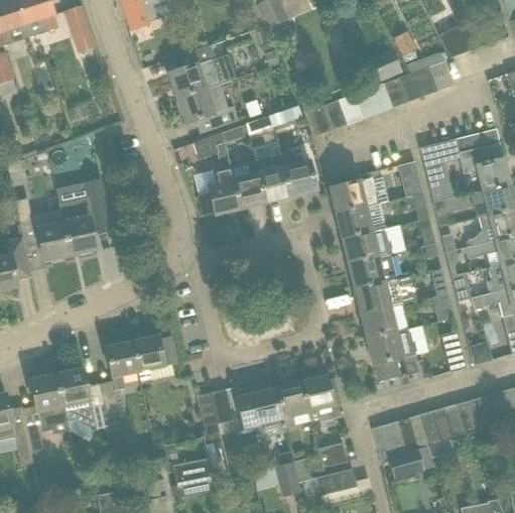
[(0,45),(28,37),(15,0),(3,0),(0,1),(0,45)]
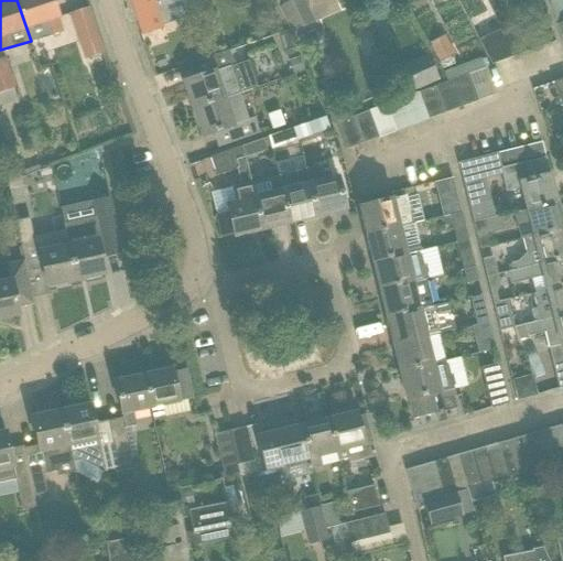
[(17,0),(31,41),(52,33),(52,32),(62,29),(57,14),(60,14),(54,0),(17,0)]
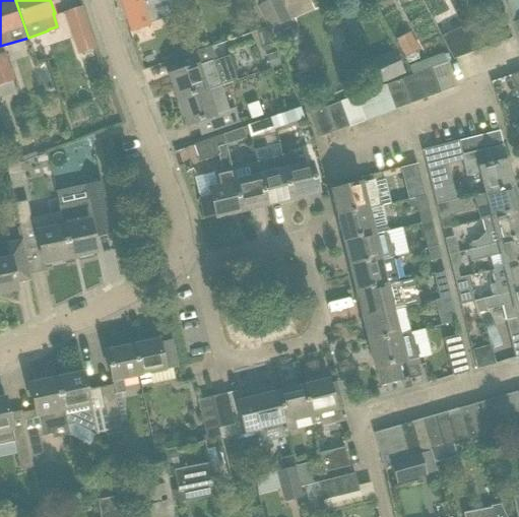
[(140,0),(150,29),(176,21),(168,0),(140,0)]
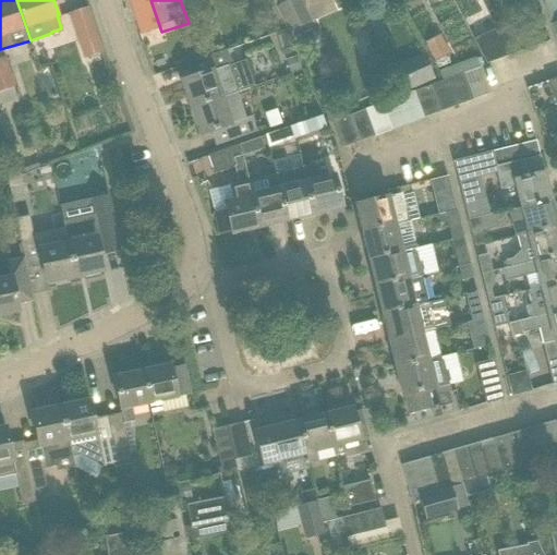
[(273,0),(276,4),(286,27),(287,31),(312,20),(302,0),(273,0)]
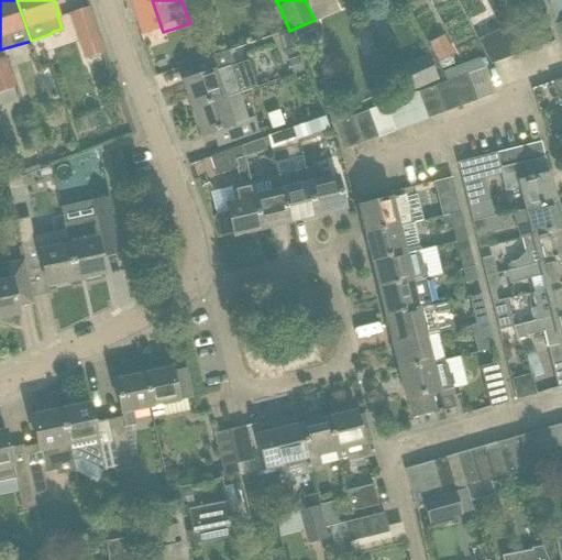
[(548,0),(555,22),(561,20),(561,0),(548,0)]
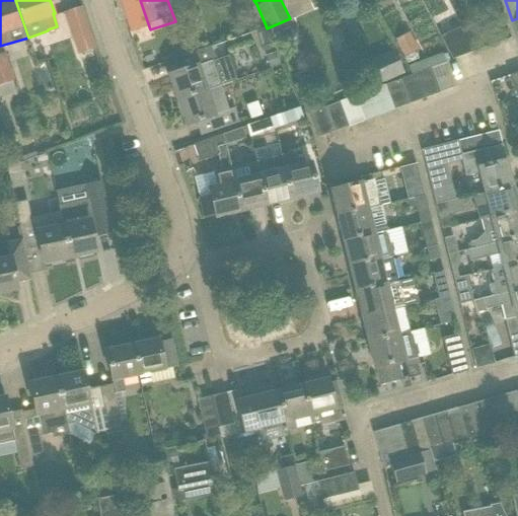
[(65,9),(78,52),(93,47),(80,4),(65,9)]
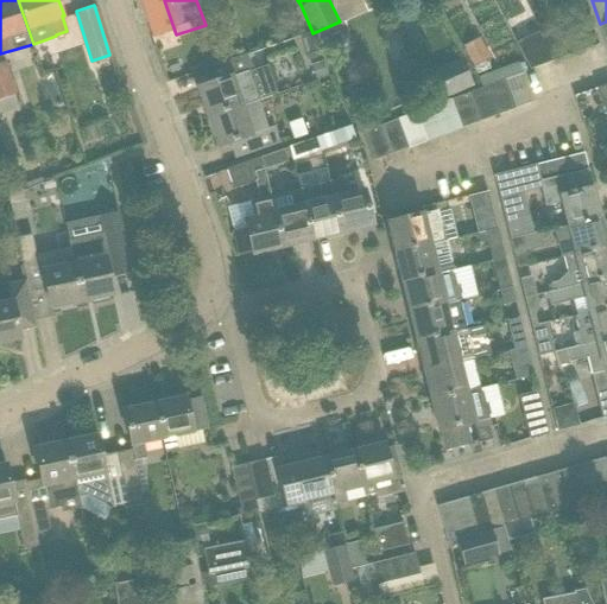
[(516,39),(530,67),(554,57),(539,29),(516,39)]
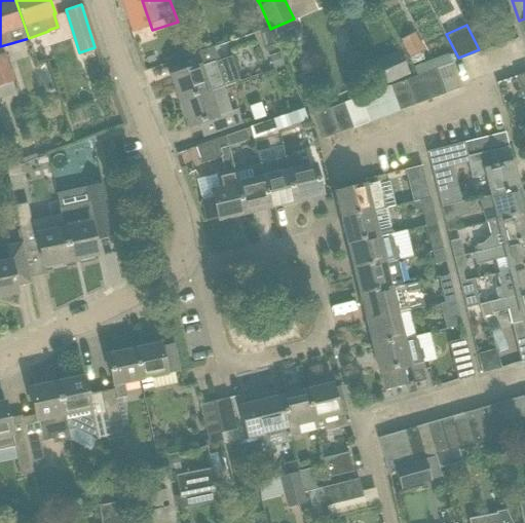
[(276,41),(270,29),(269,26),(259,29),(265,45),(276,41)]
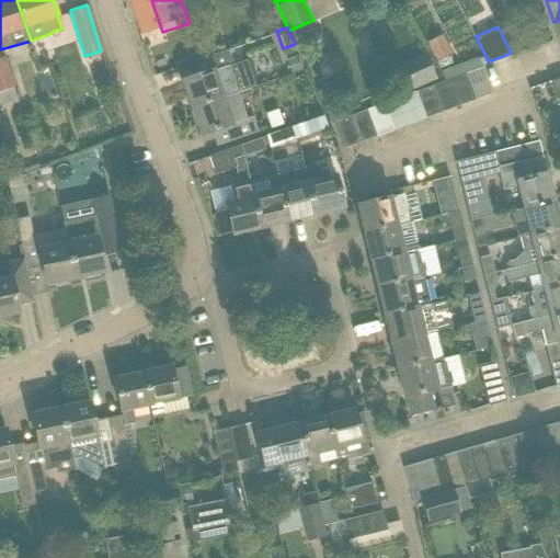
[(182,79),(192,106),(239,90),(230,64),(236,63),(229,46),(187,60),(192,76),(182,79)]
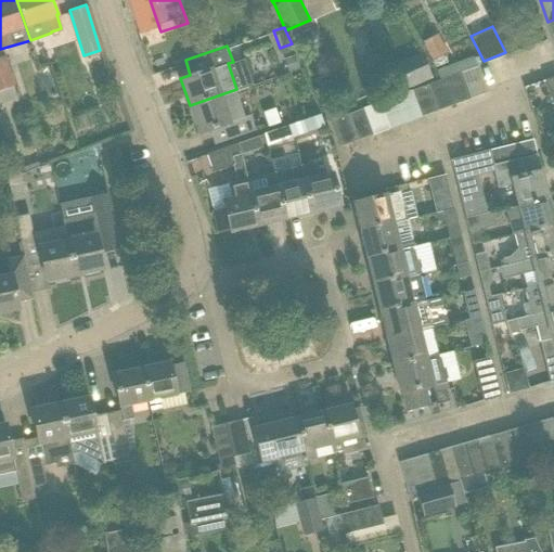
[(421,51),(404,59),(415,85),(432,77),(421,51)]
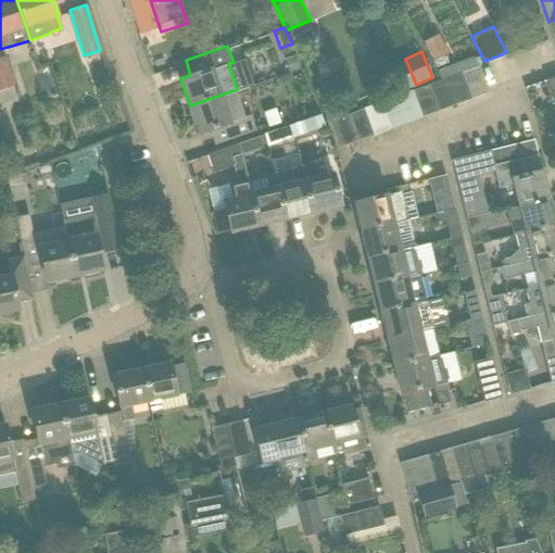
[(0,101),(17,95),(14,85),(16,84),(5,54),(0,55),(0,101)]
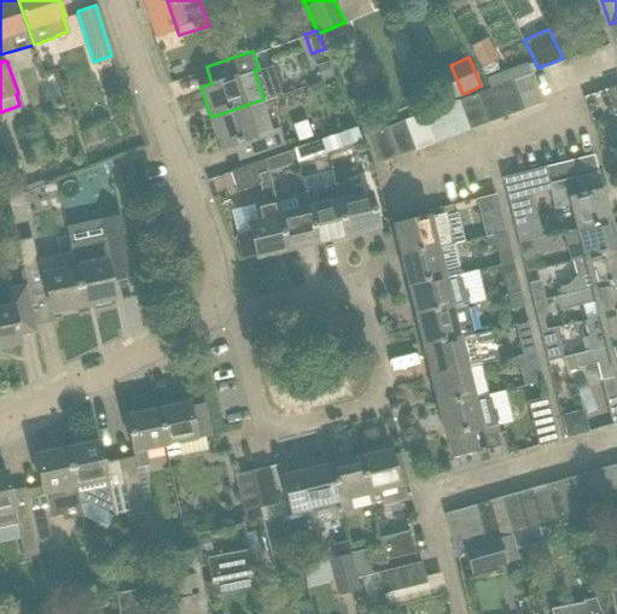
[(330,60),(319,65),(322,79),(335,74),(330,60)]
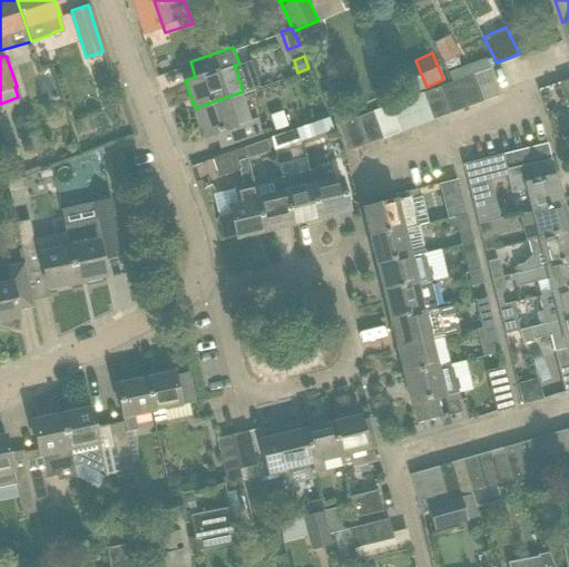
[(493,68),(474,75),(483,99),(502,93),(493,68)]
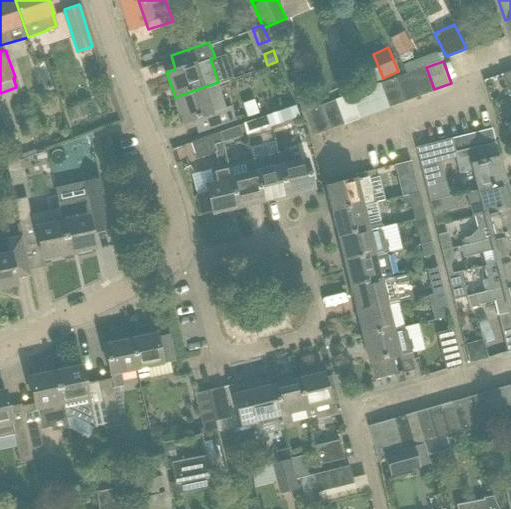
[(426,67),(396,78),(404,100),(434,89),(426,67)]
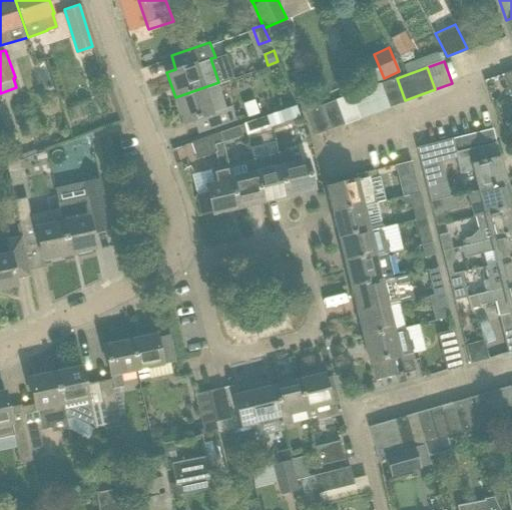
[(511,69),(503,72),(511,97),(511,122),(508,124),(511,134),(511,69)]
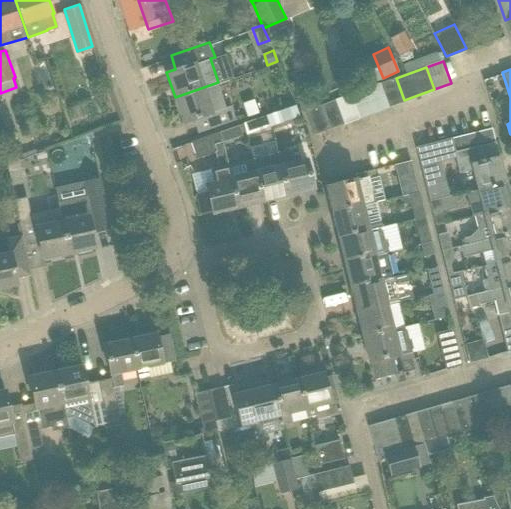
[(302,109),(306,111),(305,109),(315,105),(301,77),(290,82),(298,98),(302,109)]
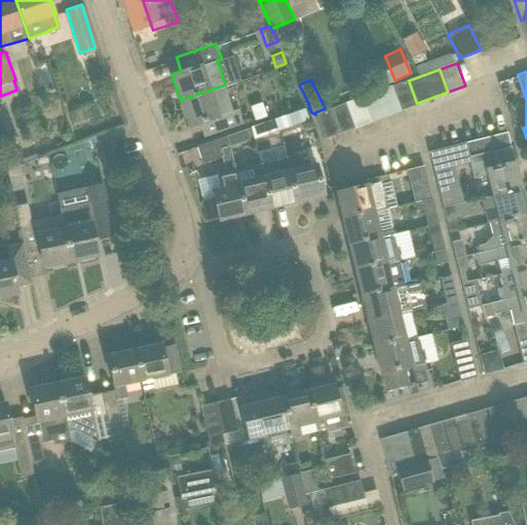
[(408,80),(392,87),(400,109),(417,103),(408,80)]
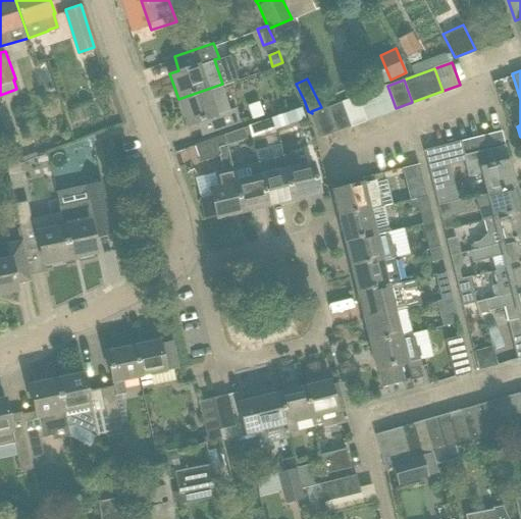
[(222,84),(178,99),(187,124),(197,120),(201,134),(220,127),(241,120),(236,106),(230,108),(222,84)]
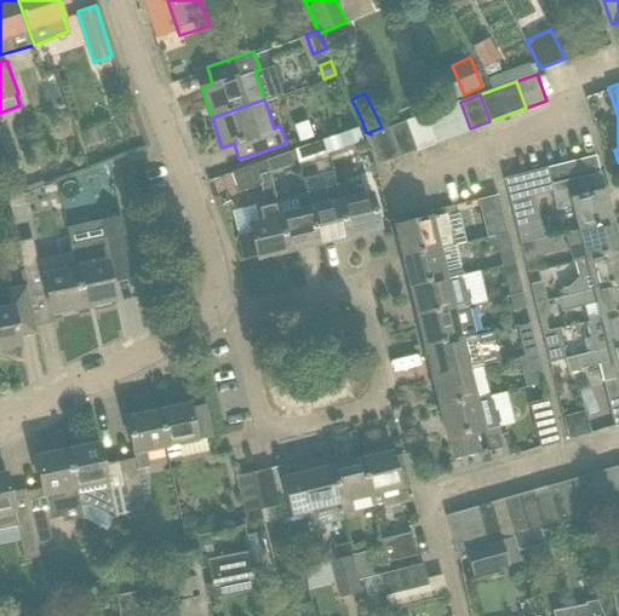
[(460,102),(443,108),(453,134),(470,128),(460,102)]
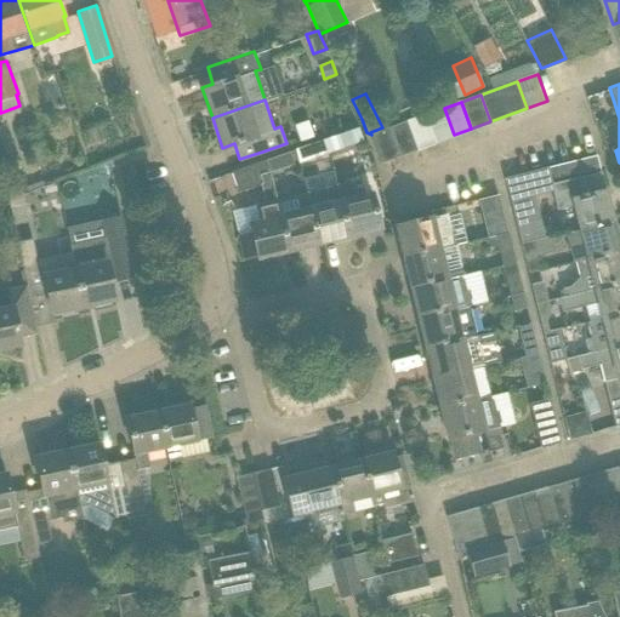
[(444,108),(426,114),(436,142),(454,135),(444,108)]
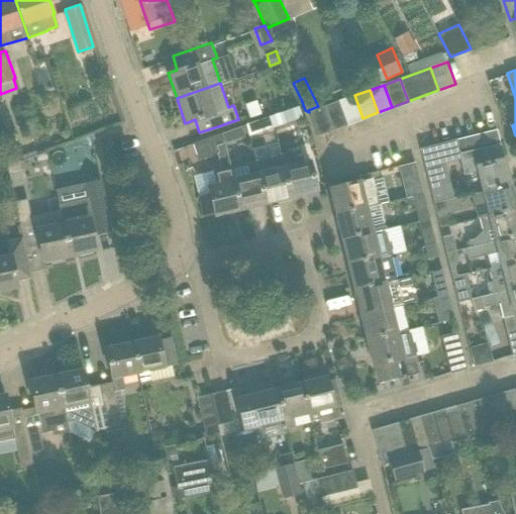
[(354,95),(339,101),(347,123),(363,118),(354,95)]
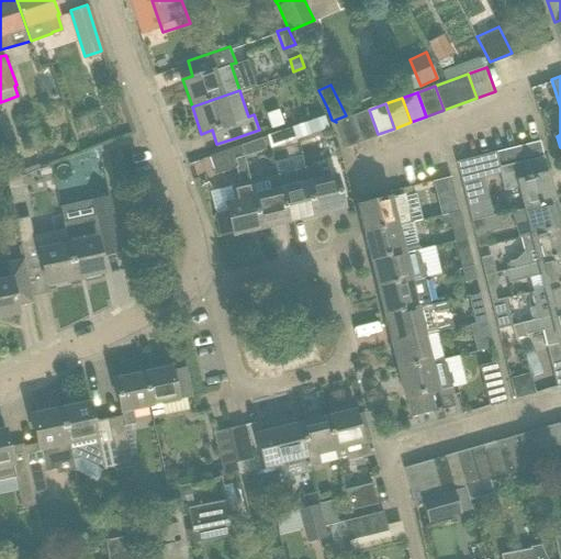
[(267,113),(271,126),(281,123),(277,109),(267,113)]
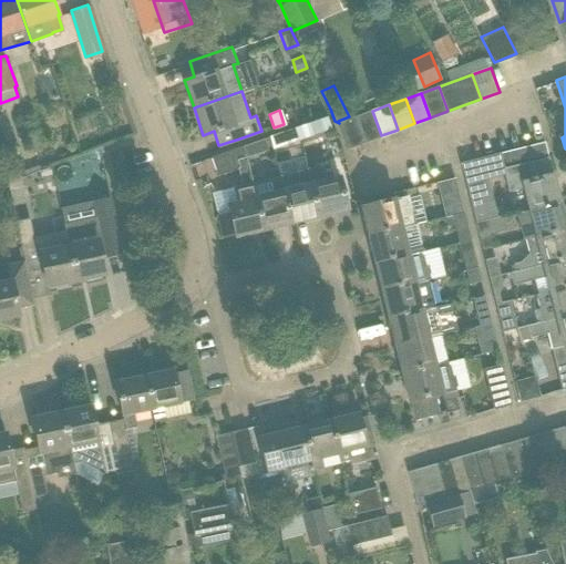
[(372,111),(356,116),(364,142),(381,135),(372,111)]
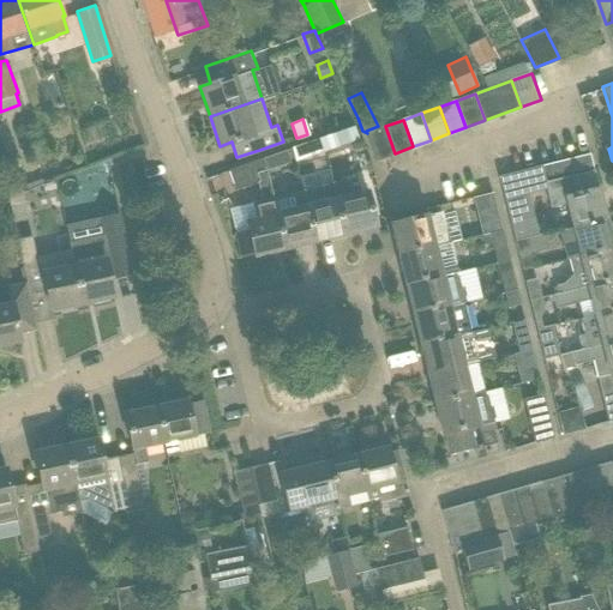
[(355,125),(322,136),(326,150),(360,138),(355,125)]
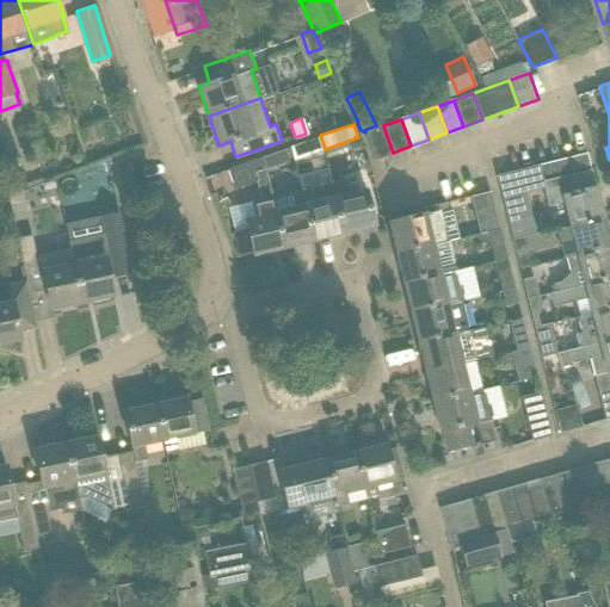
[(364,130),(365,132),(375,159),(393,153),(383,125),(377,128),(376,125),(364,130)]
